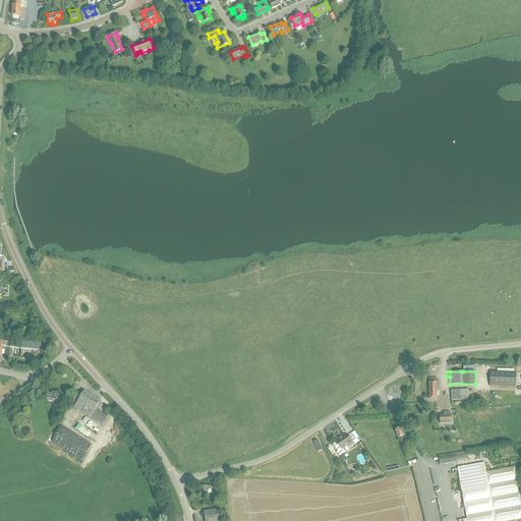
[(489,371),(489,386),(515,387),(516,372),(489,371)]
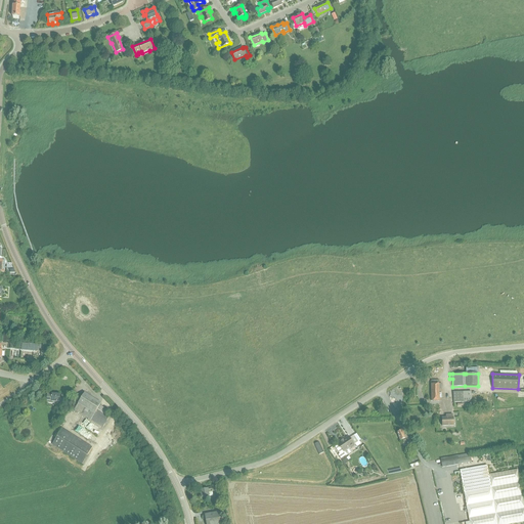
[(439,401),(439,398),(439,389),(441,389),(441,384),(439,384),(439,381),(431,381),(431,401),(439,401)]
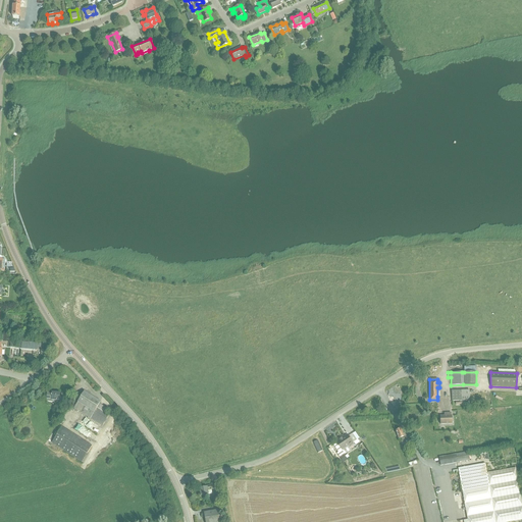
[(452,402),(470,401),(469,390),(452,392),(452,402)]
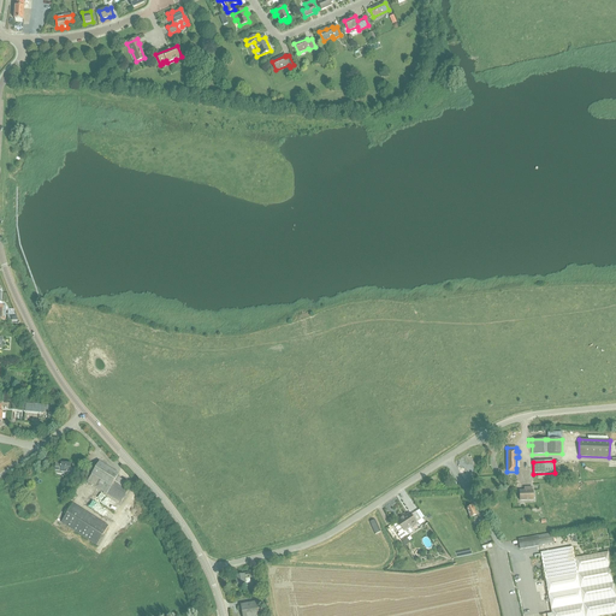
[(114,481),(117,477),(119,474),(99,462),(87,481),(120,503),(128,491),(114,481)]
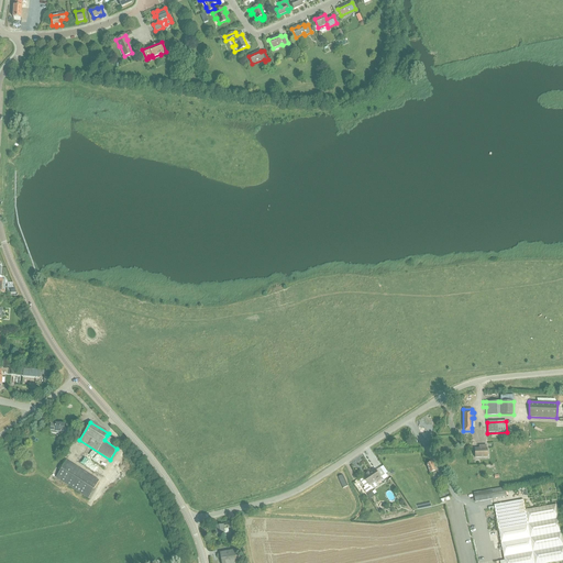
[(56,423),(56,424),(51,423),(51,431),(51,432),(52,433),(53,433),(59,434),(59,435),(68,437),(68,432),(67,432),(67,428),(64,428),(65,424),(56,423)]
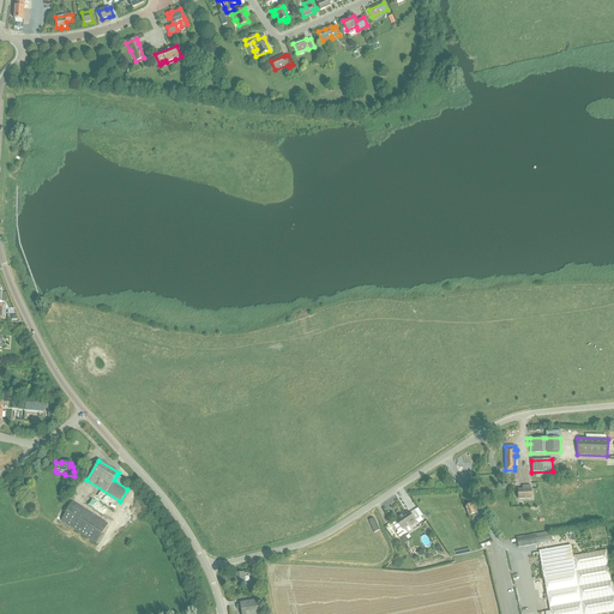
[(531,499),(531,489),(530,489),(530,486),(525,486),(525,489),(518,489),(518,499),(531,499)]
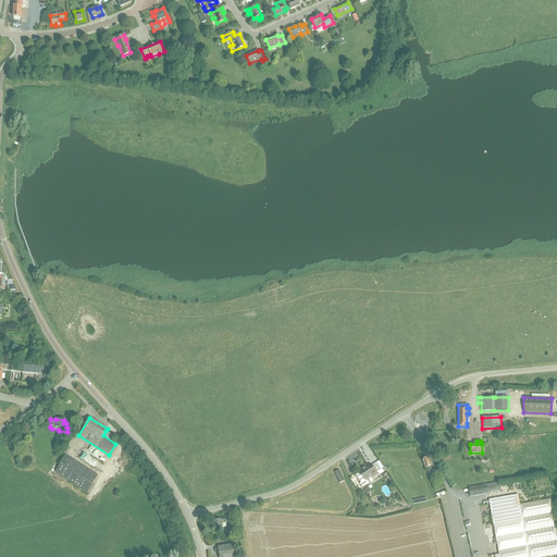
[(87,493),(98,477),(66,456),(56,472),(87,493)]
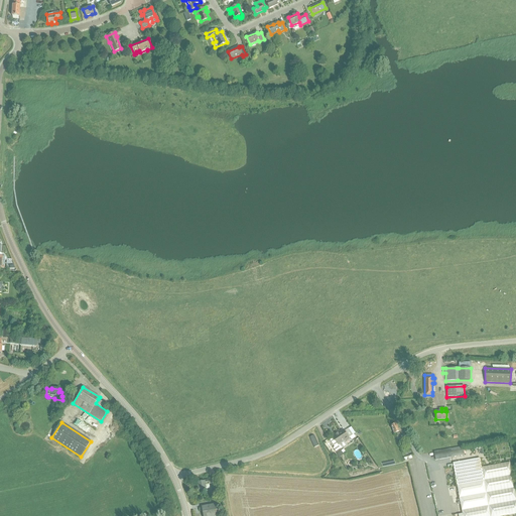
[(401,437),(402,437),(402,435),(400,436),(395,424),(391,426),(394,434),(396,433),(397,436),(396,436),(397,440),(401,438),(401,437)]
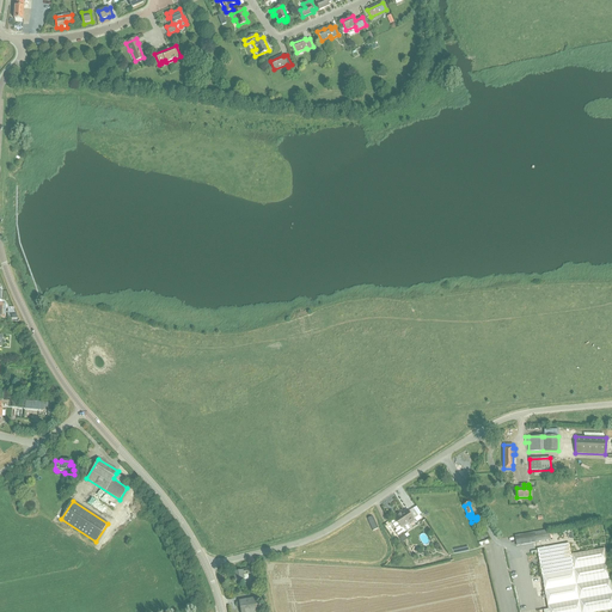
[(99,512),(110,518),(114,512),(102,506),(99,512)]
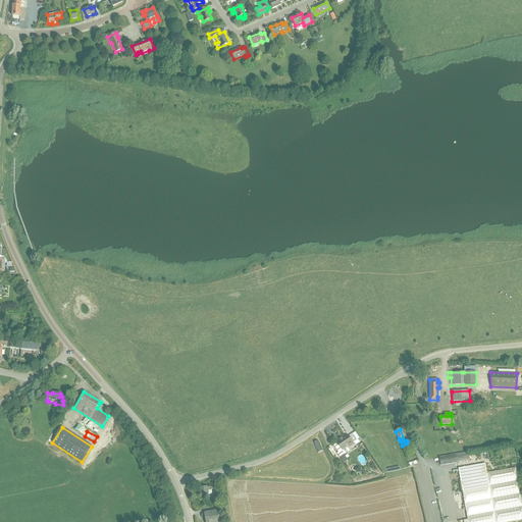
[(105,452),(119,438),(115,434),(101,447),(105,452)]
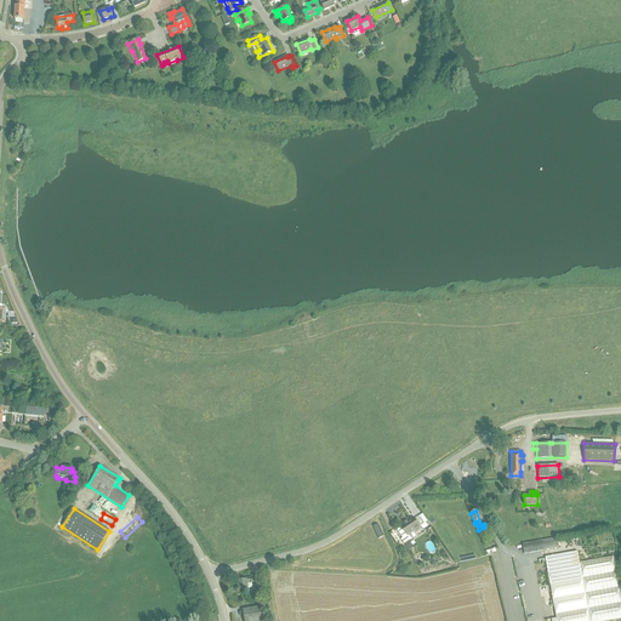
[(406,535),(420,527),(414,517),(399,527),(400,528),(397,530),(403,537),(406,535)]
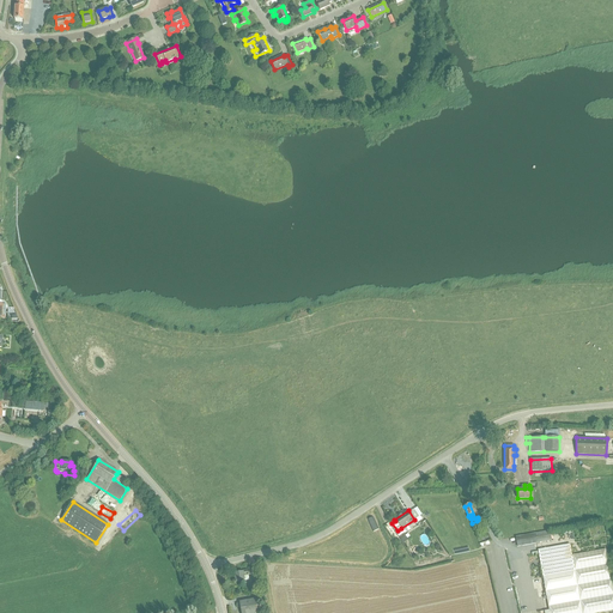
[(374,532),(378,529),(374,517),(368,520),(374,532)]
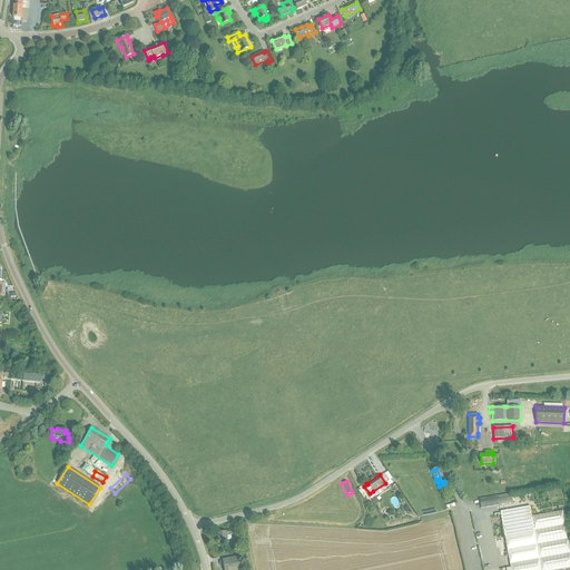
[(499,505),(498,497),(480,500),(481,509),(499,505)]
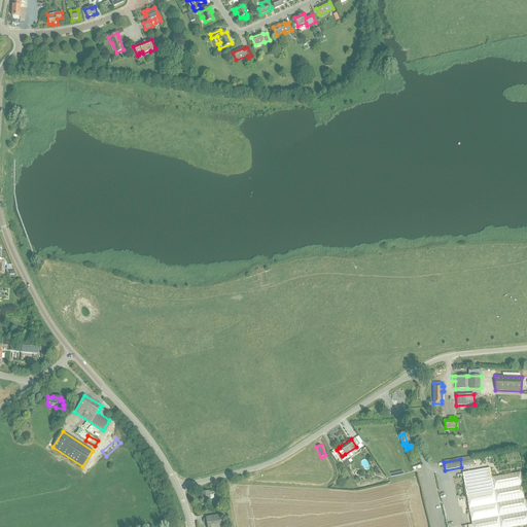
[(490,468),(462,472),(463,477),(471,525),(467,526),(500,526),(492,481),(492,478),(490,471),(490,468)]
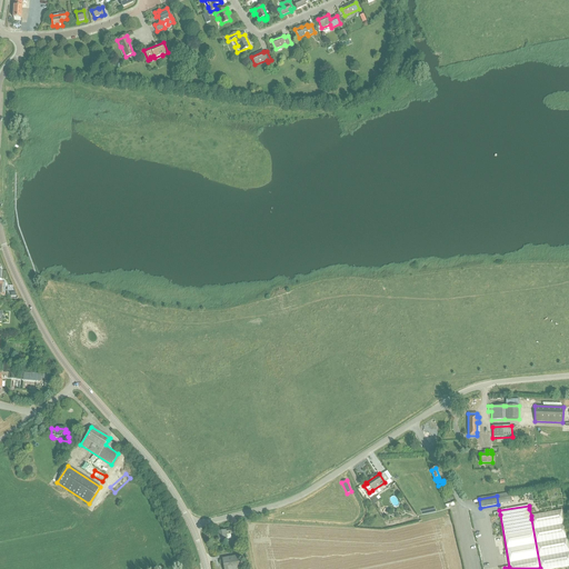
[(562,510),(531,516),(531,519),(540,568),(556,568),(568,567),(568,549),(562,513),(562,510)]
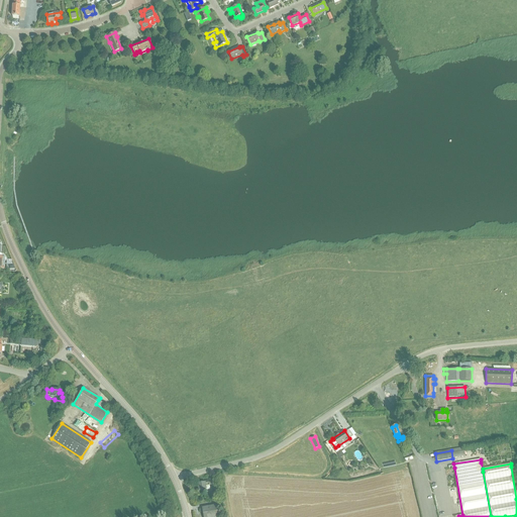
[(209,485),(214,484),(214,480),(204,482),(205,483),(198,484),(199,491),(206,490),(210,490),(209,485)]
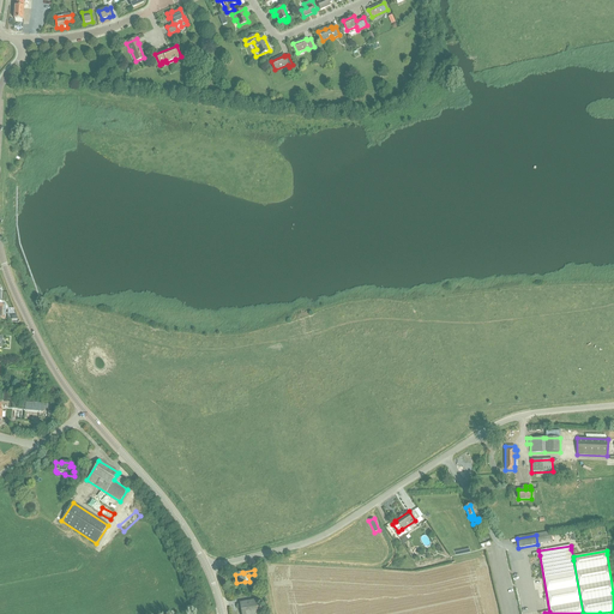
[(241,613),(259,613),(258,603),(241,606),(241,613)]
